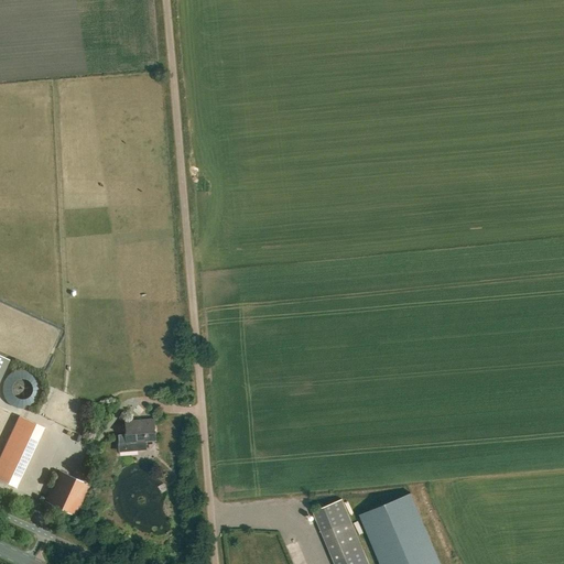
[(0,379),(9,360),(0,355),(0,379)]
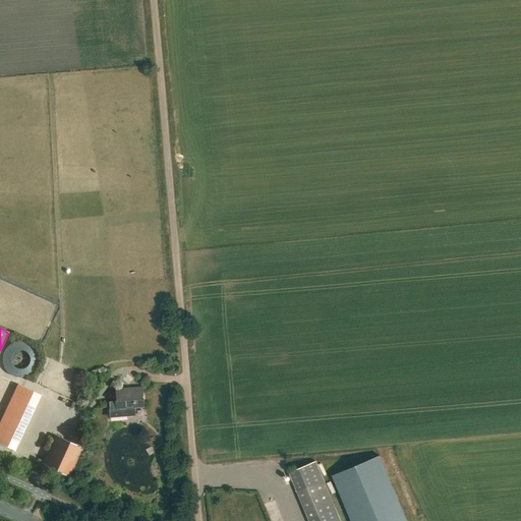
[(132,383),(131,371),(117,372),(118,384),(132,383)]
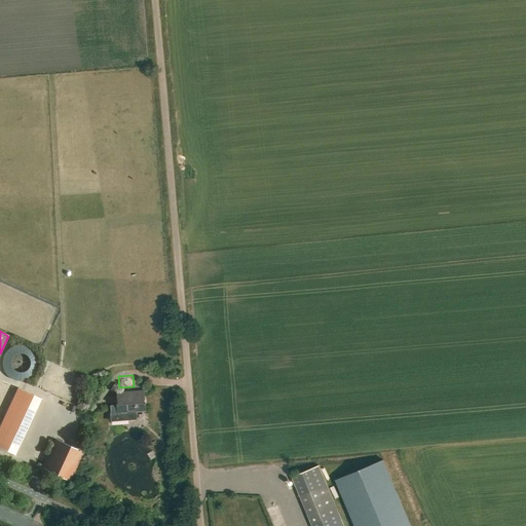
[(0,426),(0,448),(14,455),(41,399),(19,388),(0,426)]
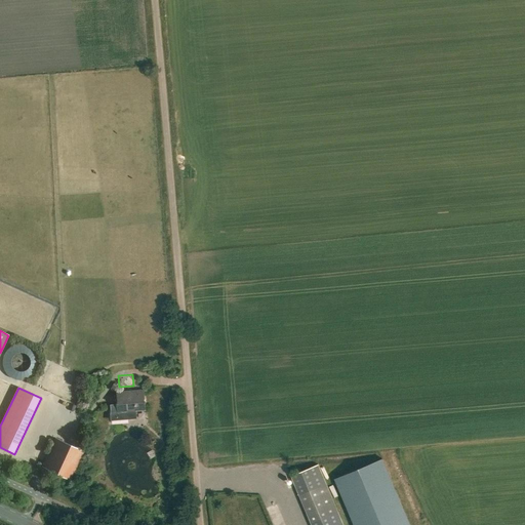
[(145,409),(143,390),(116,392),(117,404),(111,404),(112,419),(135,417),(134,410),(136,410),(145,409)]
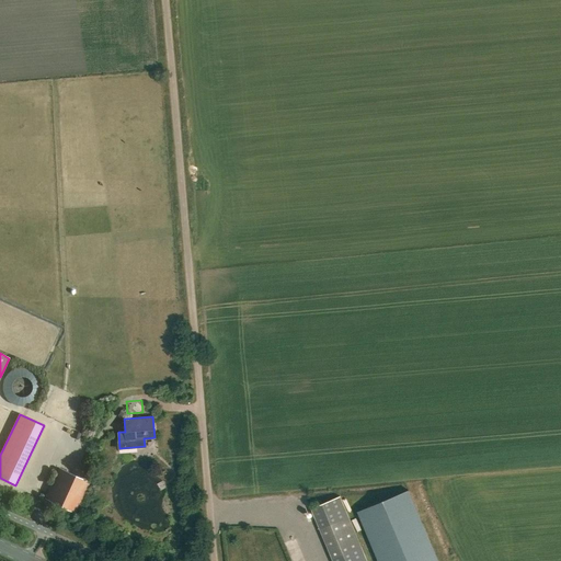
[(58,467),(44,497),(76,513),(90,481),(58,467)]
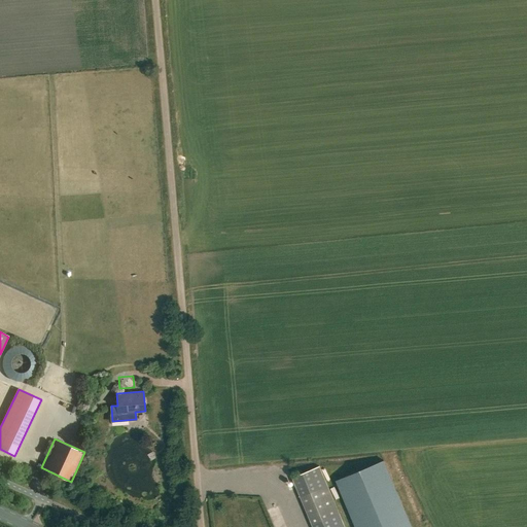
[(153,455),(146,458),(149,464),(156,461),(153,455)]
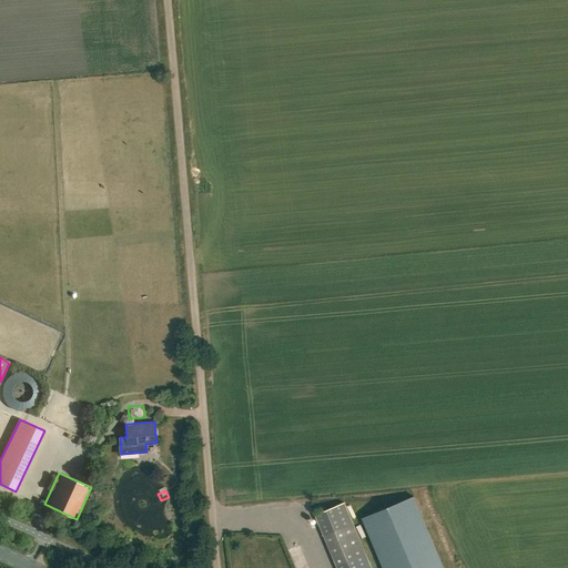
[(443,567),(414,497),(363,518),(383,567),(443,567)]
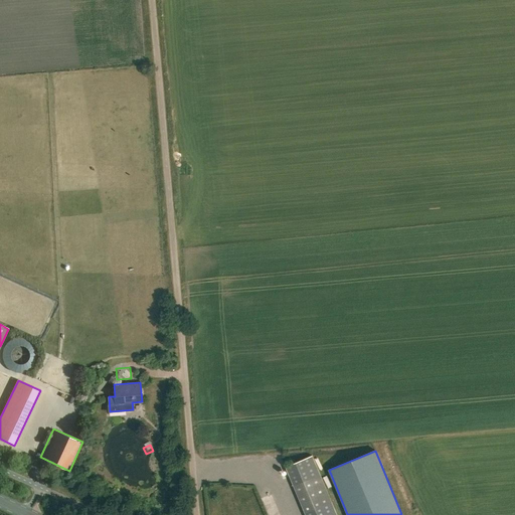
[(336,514),(312,456),(286,467),(305,514),(336,514)]
